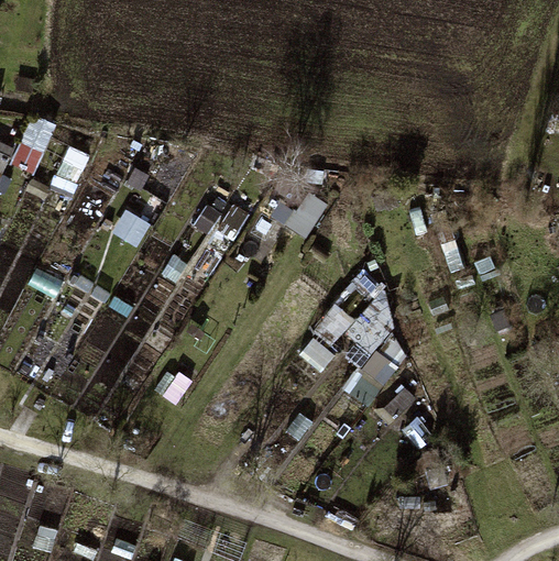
[(14,166),(40,173),(53,123),(29,117),(14,166)]
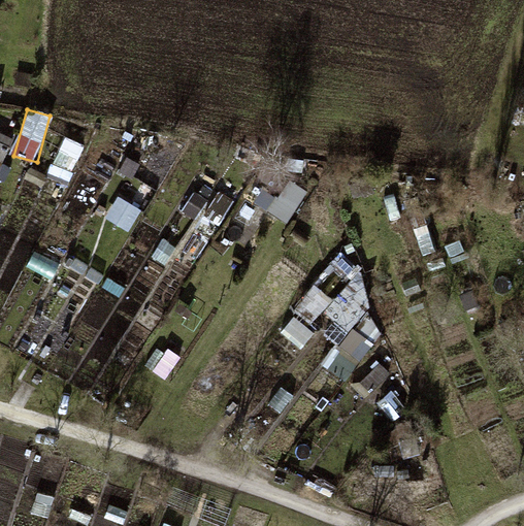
[(73,189),(74,139),(52,139),(51,189),(73,189)]
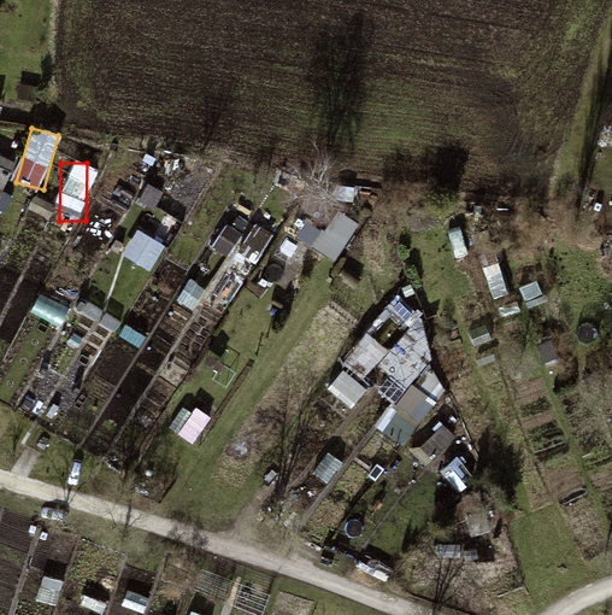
[(304,246),(339,261),(357,221),(322,206),(304,246)]
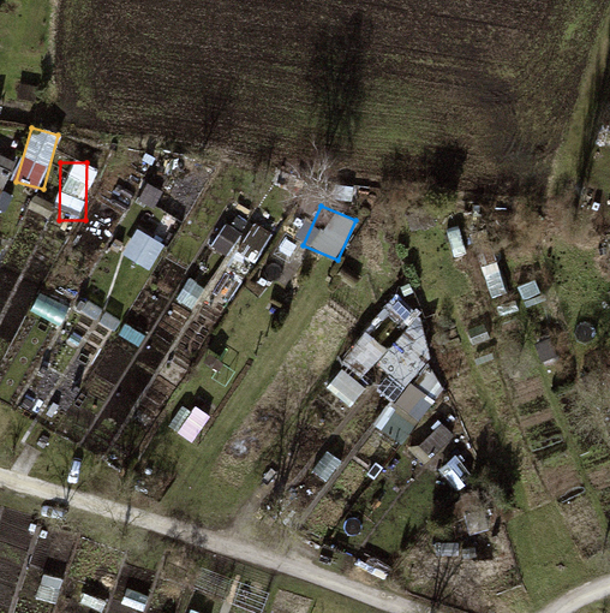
[(235,214),(216,247),(251,268),(270,236),(235,214)]
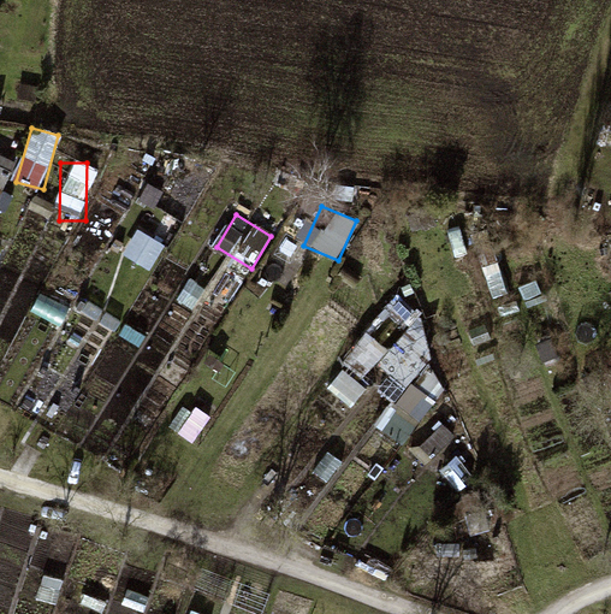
[(402,447),(448,385),(422,367),(440,343),(405,318),(374,361),(392,375),(379,393),(392,402),(374,426),(402,447)]
